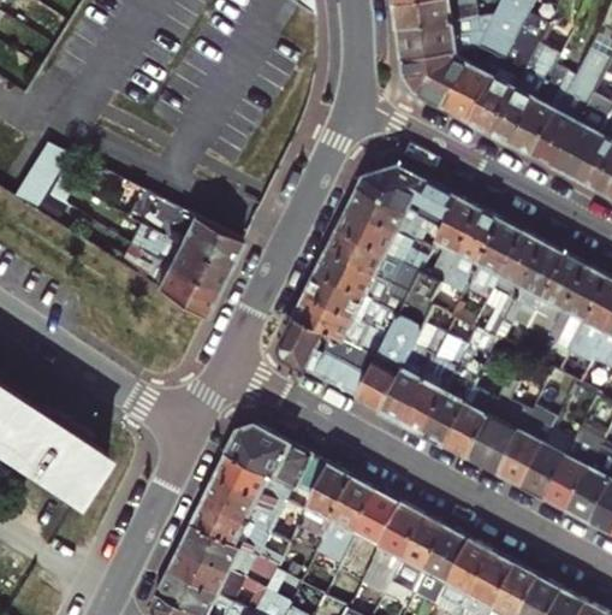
[(286,0),(298,7),(309,15),(306,0),(286,0)]
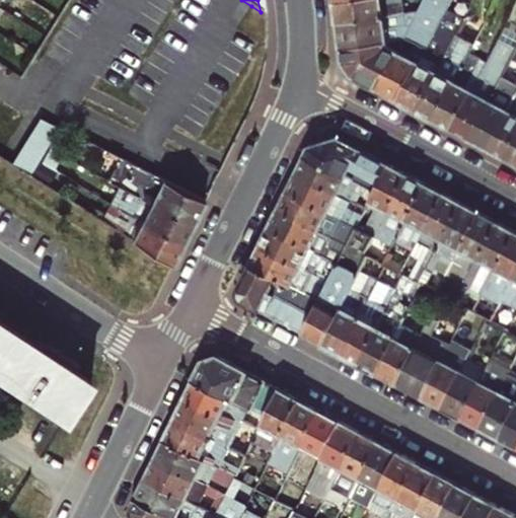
[(353,0),(330,3),(334,23),(408,13),(415,12),(420,0),(415,0),(392,3),(391,0),(353,0)]
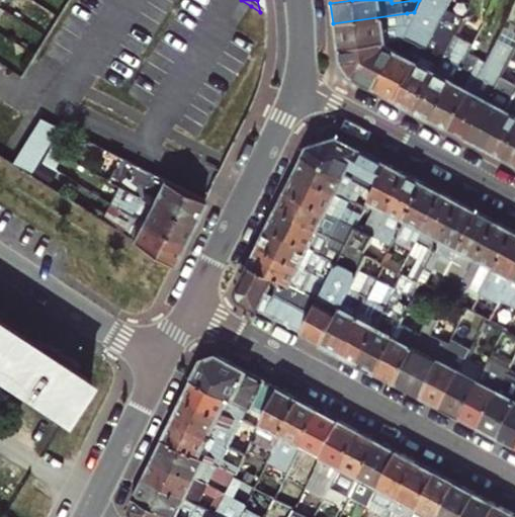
[(422,48),(435,20),(445,0),(419,0),(414,12),(401,39),(416,45),(422,48)]
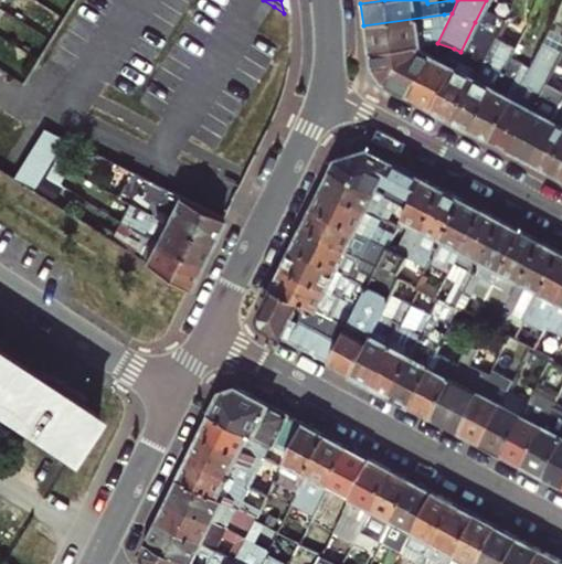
[(451,120),(469,131),(507,59),(499,54),(518,19),(506,12),(495,32),(451,120)]
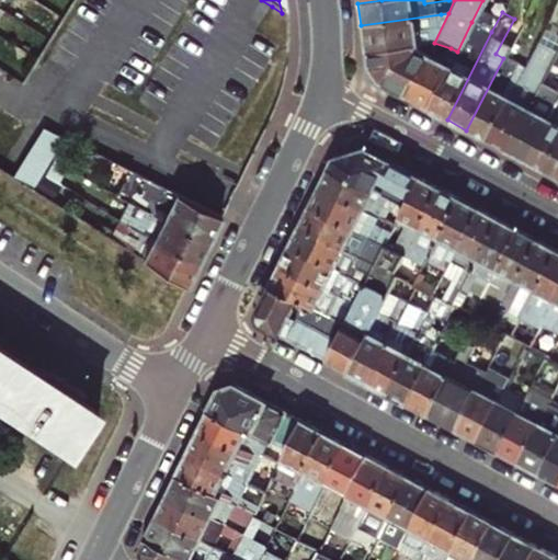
[(441,14),(361,25),(365,53),(414,46),(413,32),(435,27),(435,21),(442,21),(441,14)]
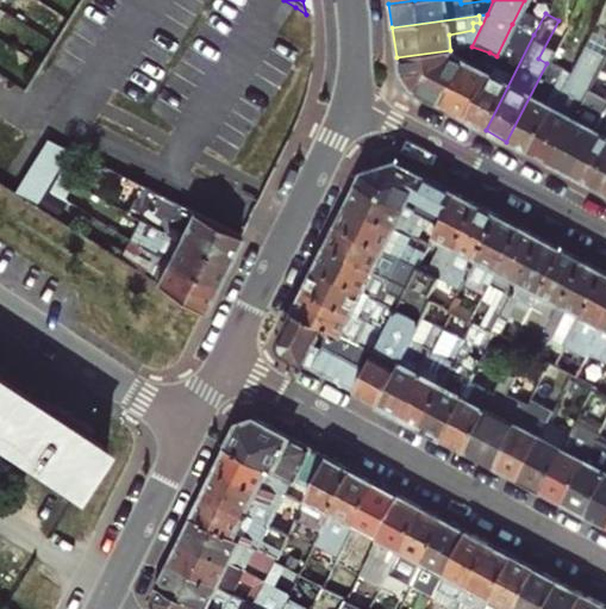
[(497,56),(464,119),(486,130),(533,35),(512,24),(497,56)]
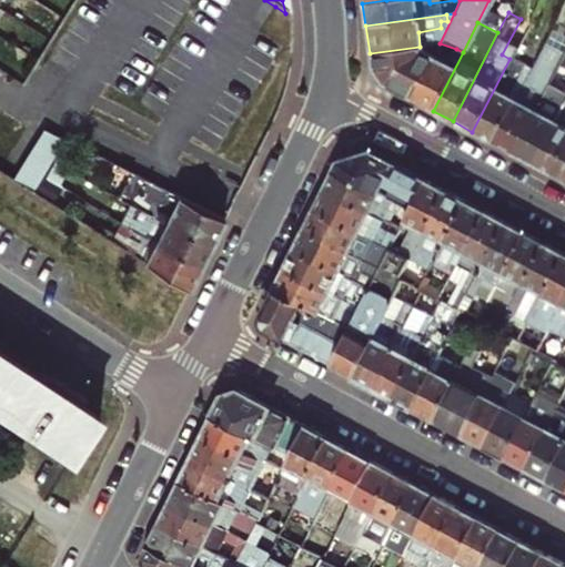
[(491,141),(511,152),(562,54),(541,43),(513,99),(491,141)]
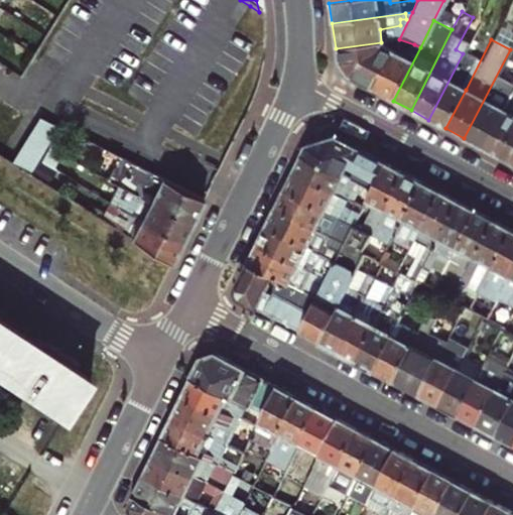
[(346,76),(373,90),(393,51),(399,55),(398,49),(391,51),(382,46),(381,42),(336,48),(338,63),(346,76)]
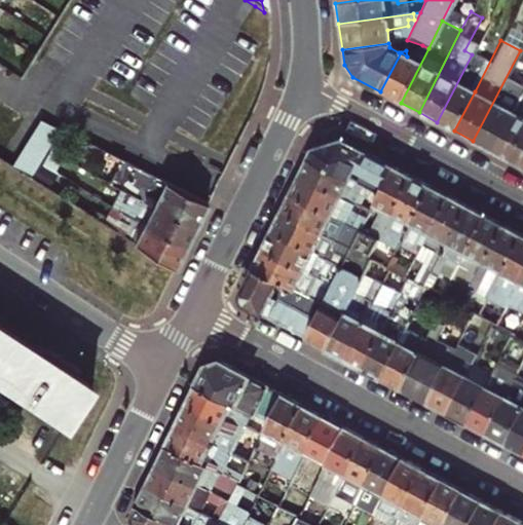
[(491,150),(522,89),(522,85),(516,82),(522,68),(522,43),(520,50),(473,141),(491,150)]
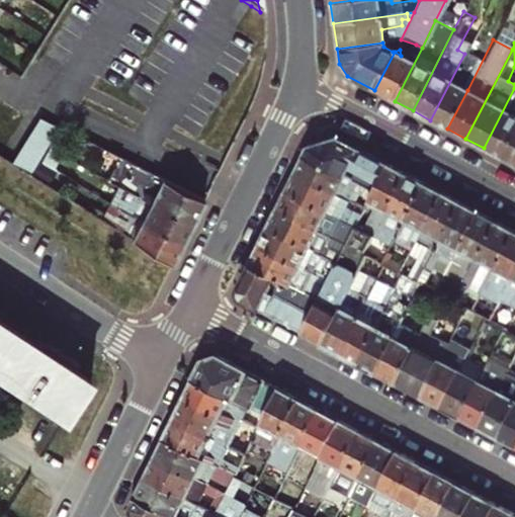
[(374,90),(395,101),(422,48),(416,45),(407,48),(409,55),(404,57),(401,56),(395,52),(374,90)]
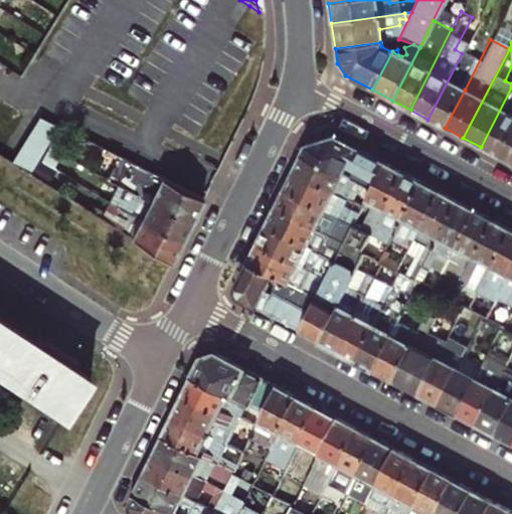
[(462,53),(428,120),(445,128),(465,90),(458,87),(472,58),(462,53)]
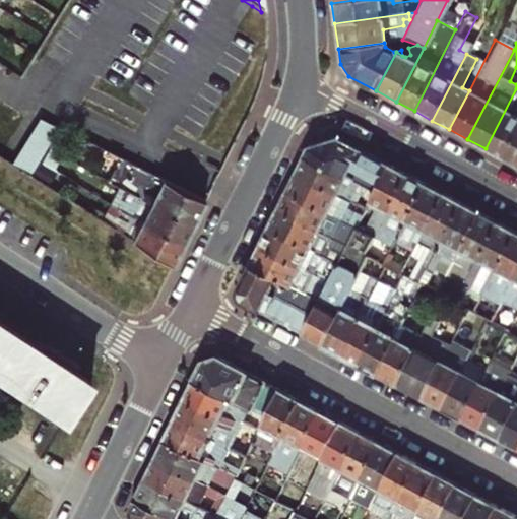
[(516,88),(486,148),(503,158),(516,131),(516,88)]
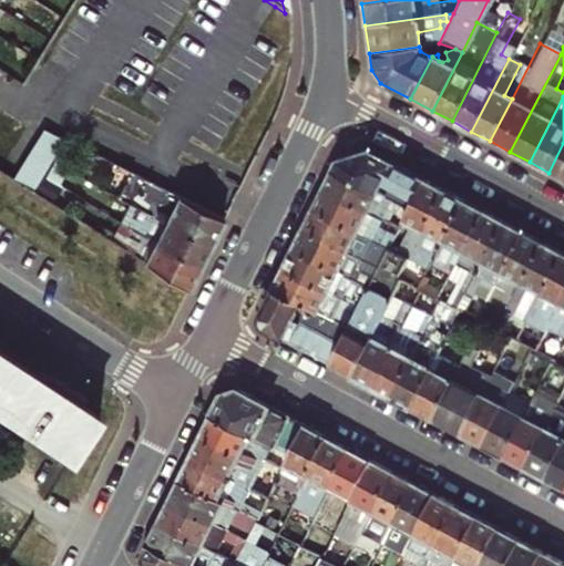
[(563,143),(549,173),(563,179),(563,143)]
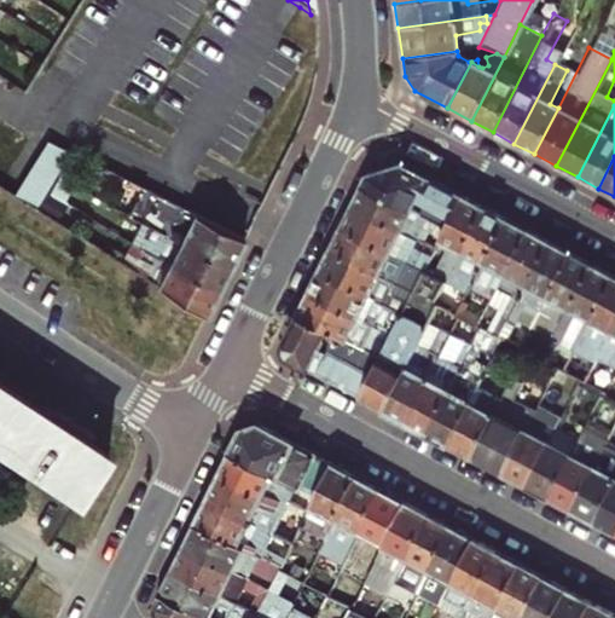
[(366,177),(361,186),(410,211),(416,201),(425,179),(400,165),(366,177)]
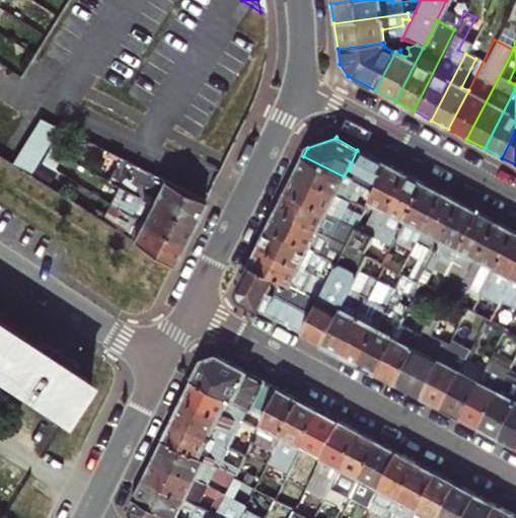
[(46,169),(55,154),(46,148),(37,164),(46,169)]
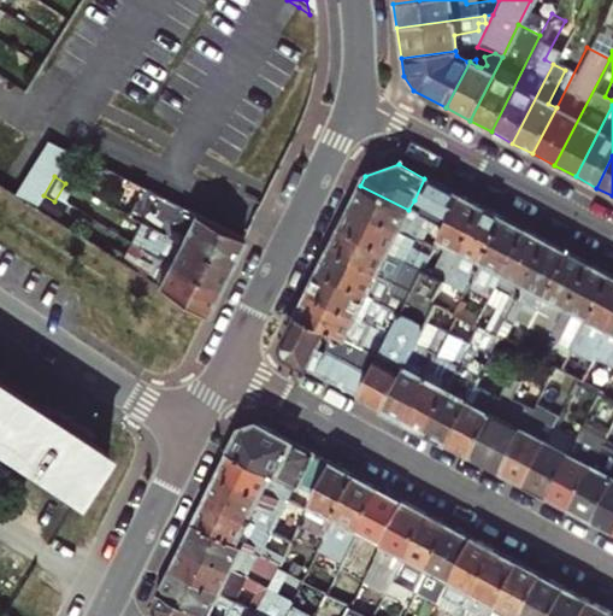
[(424,179),(414,200),(449,218),(460,197),(424,179)]
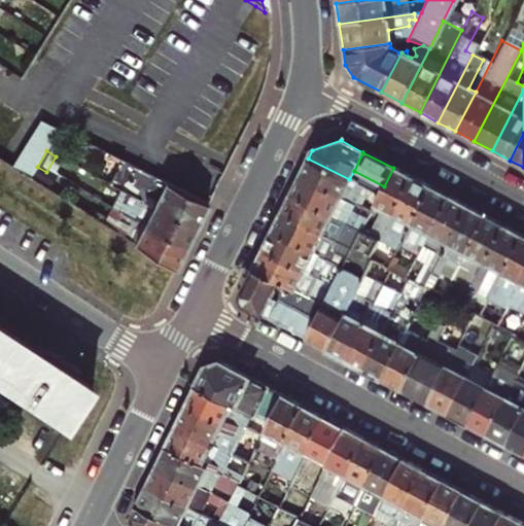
[(354,205),(363,186),(349,179),(308,159),(299,177),(354,205)]
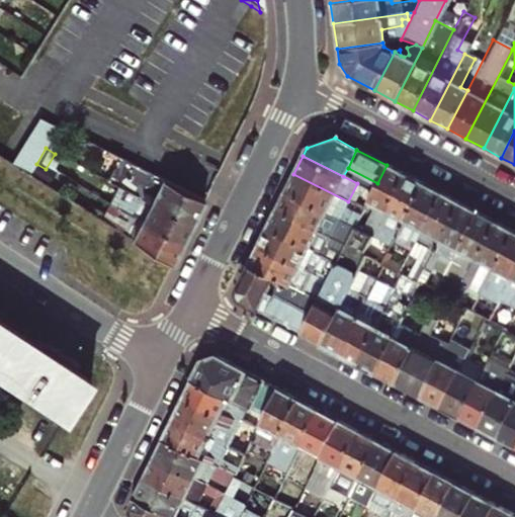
[(134,181),(127,194),(187,225),(199,201),(114,159),(109,169),(134,181)]
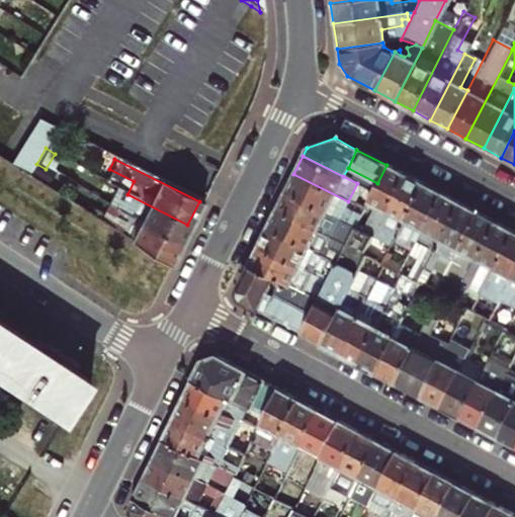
[(362,256),(371,238),(405,175),(387,165),(377,183),(372,191),(363,209),(357,220),(367,225),(363,228),(351,250),(362,256)]
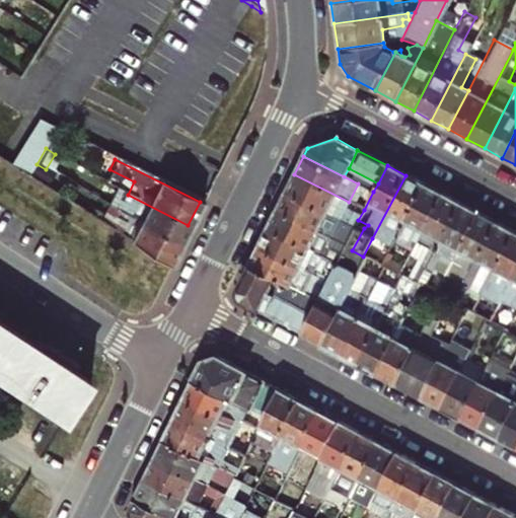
[(109,169),(102,182),(113,188),(128,195),(134,181),(109,169)]
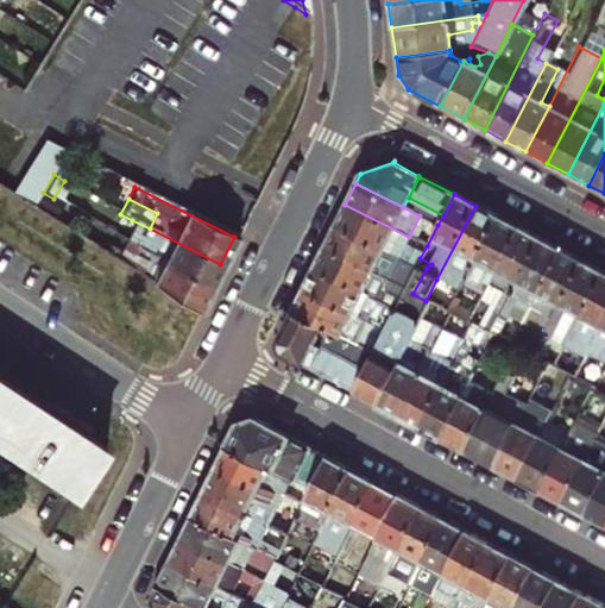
[(345,205),(334,226),(415,268),(418,262),(401,254),(409,237),(345,205)]
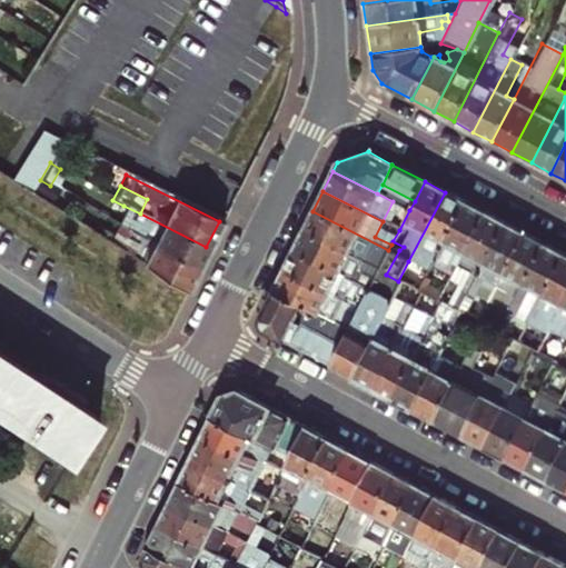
[(423,280),(464,202),(445,192),(408,261),(398,281),(400,282),(417,290),(423,280)]
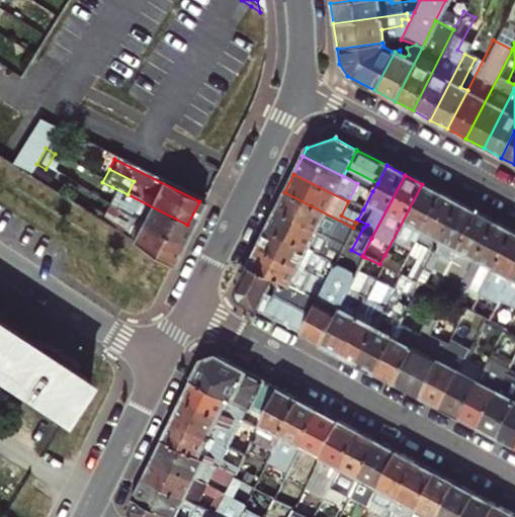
[(406,260),(408,256),(440,194),(422,184),(384,255),(379,264),(382,266),(385,268),(394,254),(406,260)]
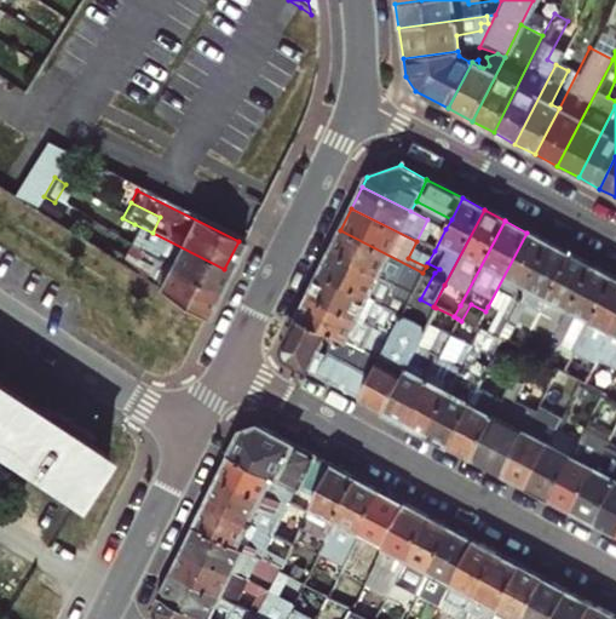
[(224,269),(153,233),(134,224),(122,245),(128,247),(137,252),(214,291),(224,269)]
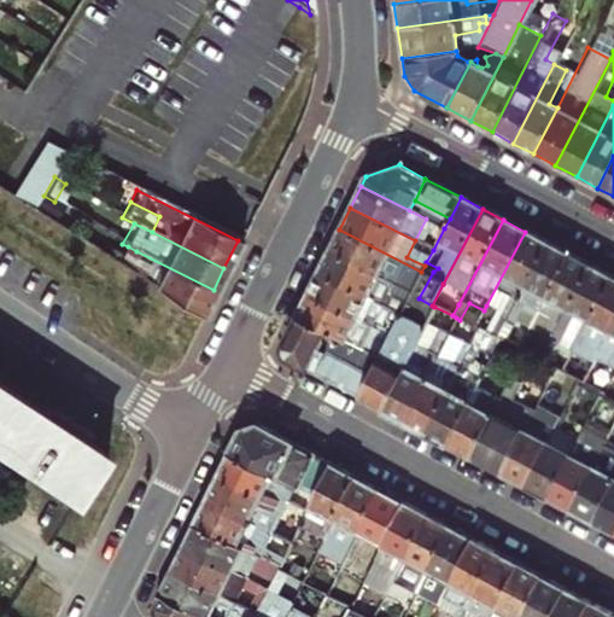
[(421,272),(339,230),(328,251),(410,294),(421,272)]
